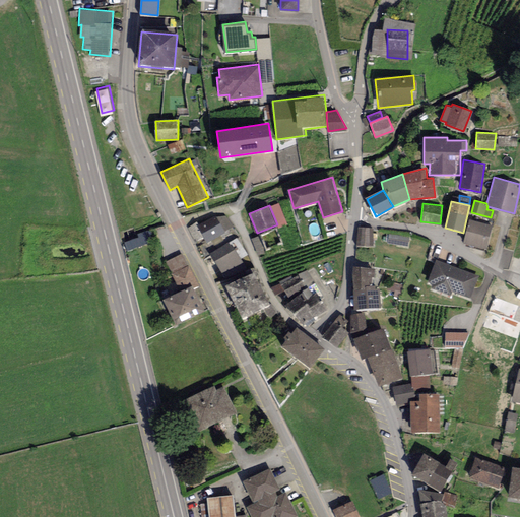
[(197,224),(206,241),(223,232),(214,215),(197,224)]
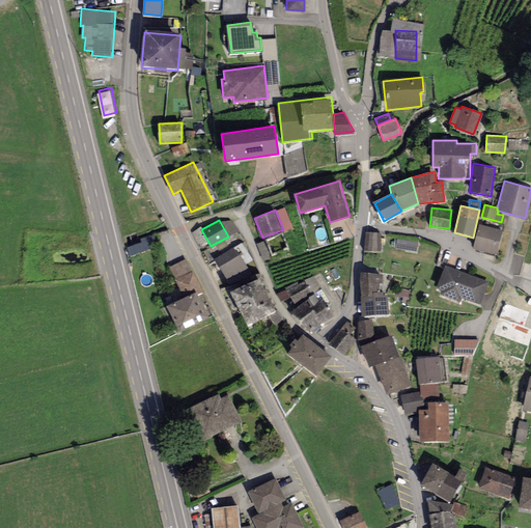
[(503,228),(479,223),(473,248),(497,253),(503,228)]
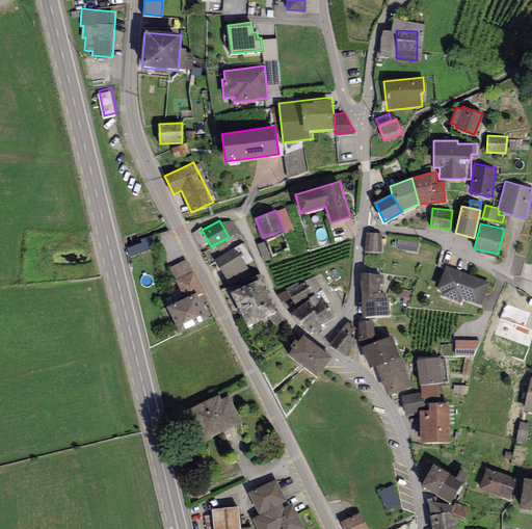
[(142,235),(143,240),(129,244),(131,253),(157,245),(154,232),(142,235)]
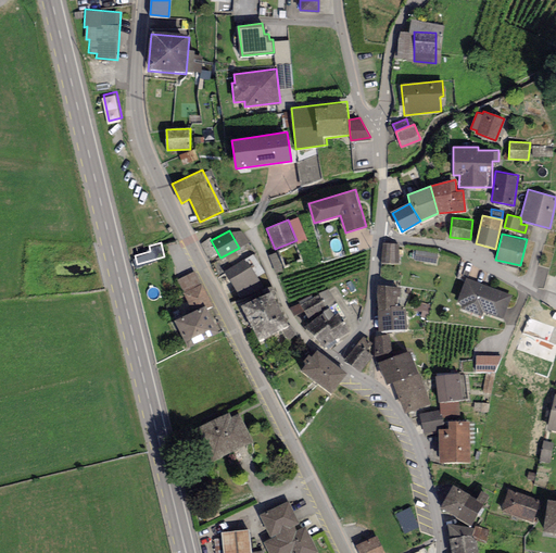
[(400,243),(382,242),(380,262),(399,263),(400,243)]
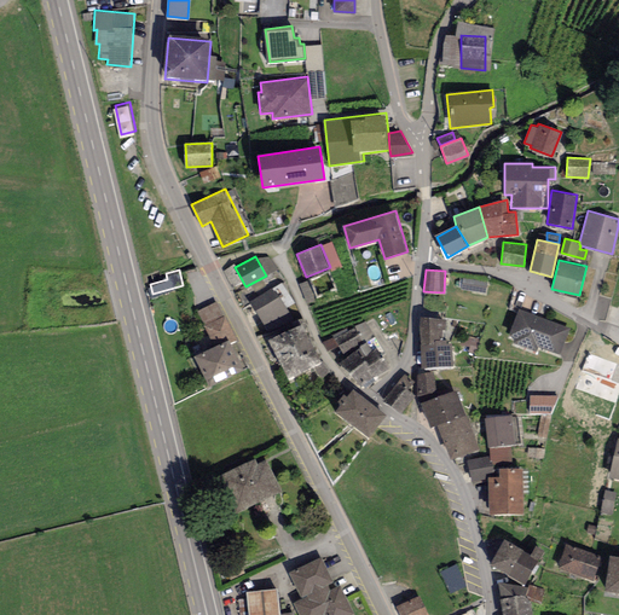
[(487,279),(462,277),(461,288),(486,291),(487,279)]
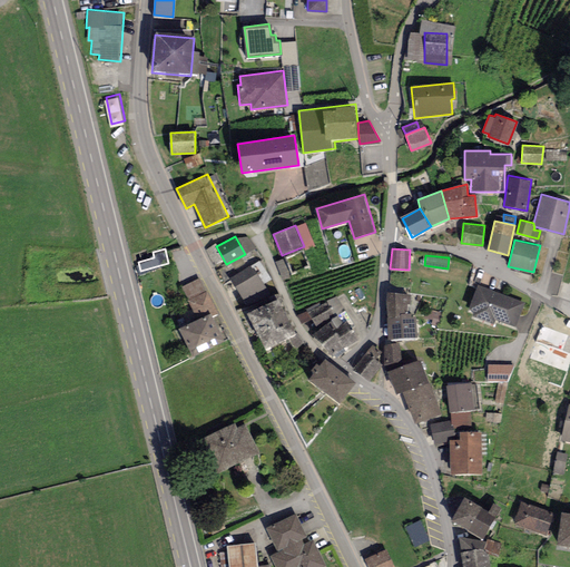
[(197,325),(179,334),(189,357),(223,340),(215,325),(220,322),(200,280),(183,287),(189,302),(186,303),(197,325)]
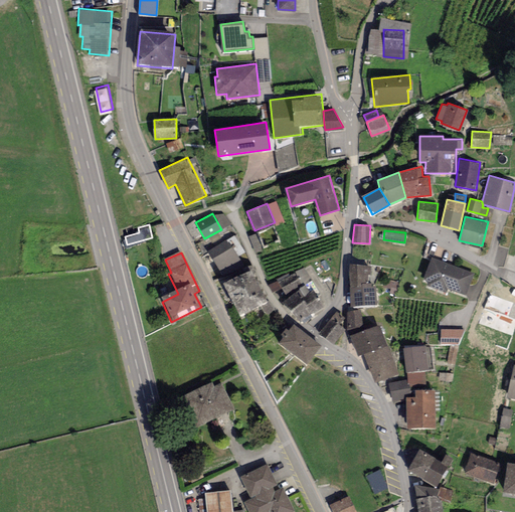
[(475,272),(431,256),(422,279),(426,281),(425,283),(445,291),(447,286),(466,294),(475,272)]
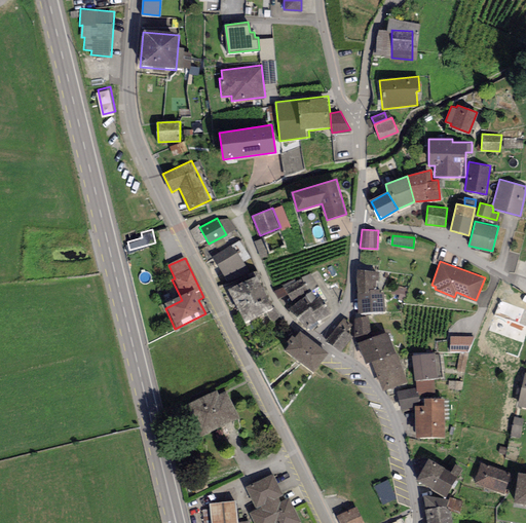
[(377,271),(359,272),(359,313),(385,312),(384,292),(377,292),(377,271)]
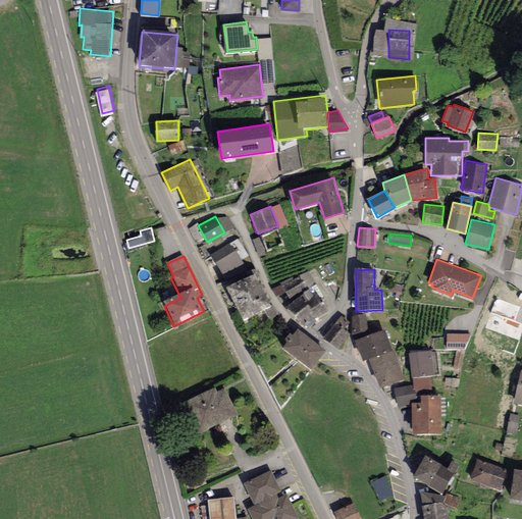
[(300,274),(281,284),(290,298),(307,288),(300,274)]
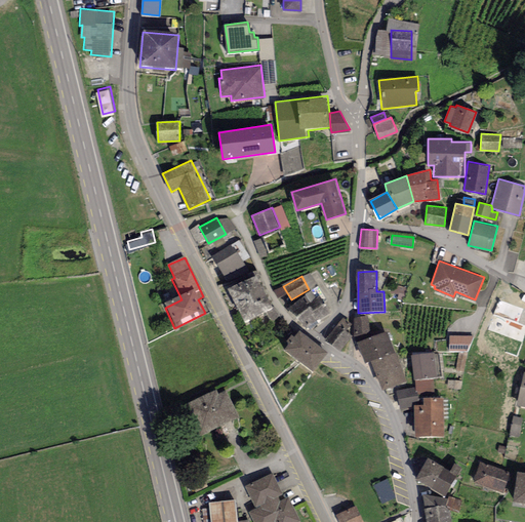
[(274,309),(256,277),(229,292),(245,323),(274,309)]
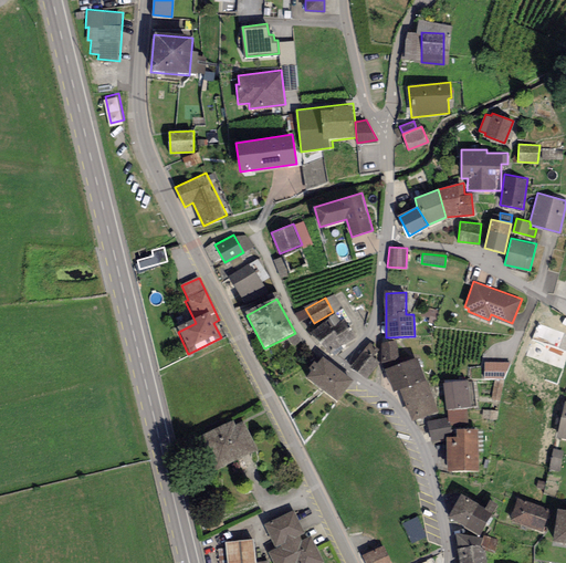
[(327,322),(312,333),(331,357),(358,336),(345,320),(333,329),(327,322)]
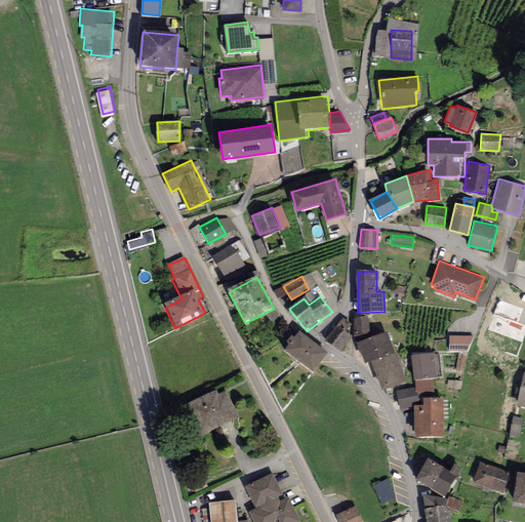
[(368,315),(353,316),(355,334),(370,332),(368,315)]
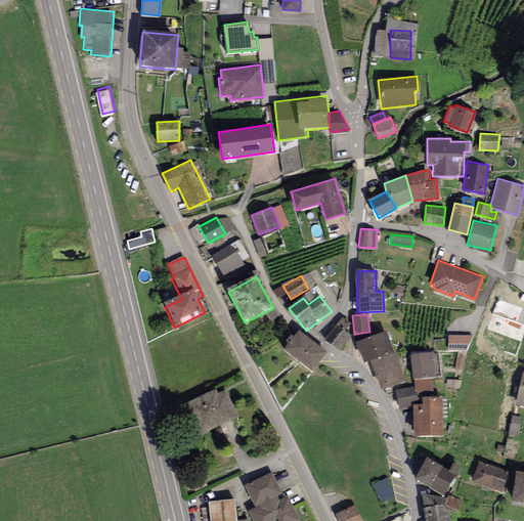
[(351,334),(336,324),(325,339),(341,349),(351,334)]
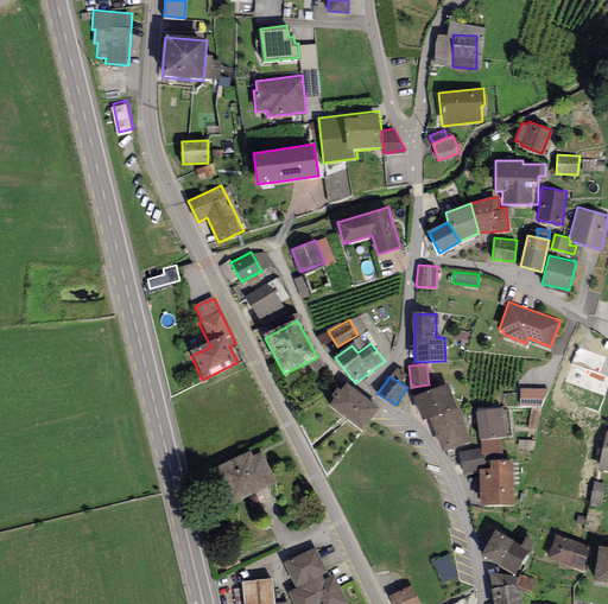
[(450,381),(413,395),(423,421),(430,419),(442,451),(472,440),(450,381)]
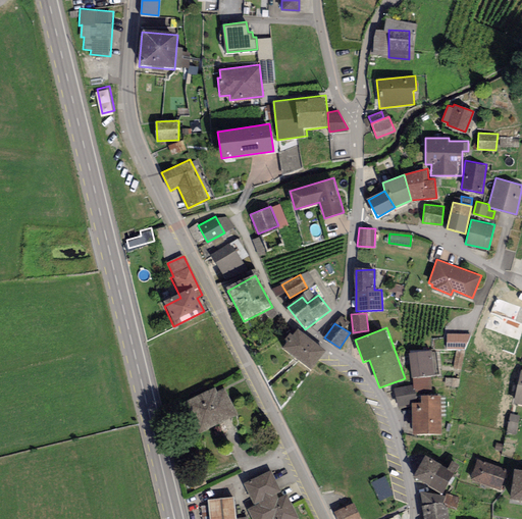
[(325,350),(297,328),(282,346),(311,368),(325,350)]
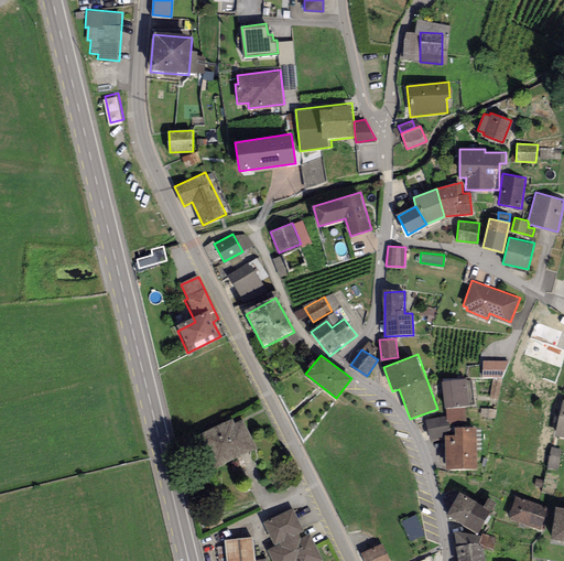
[(481,362),(468,364),(469,375),(492,376),(489,396),(498,398),(501,376),(509,359),(483,359),(481,362)]
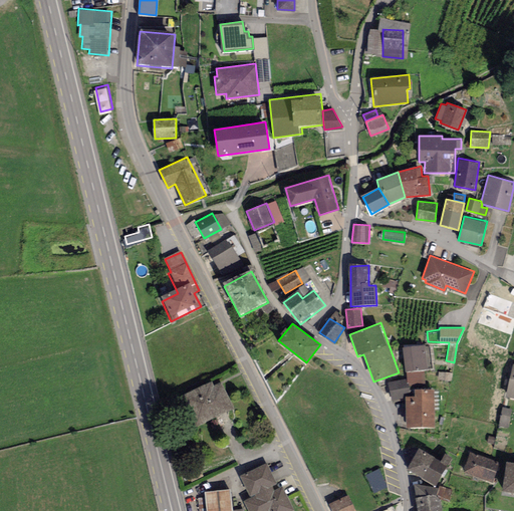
[(425,343),(403,346),(406,370),(428,367),(425,343)]
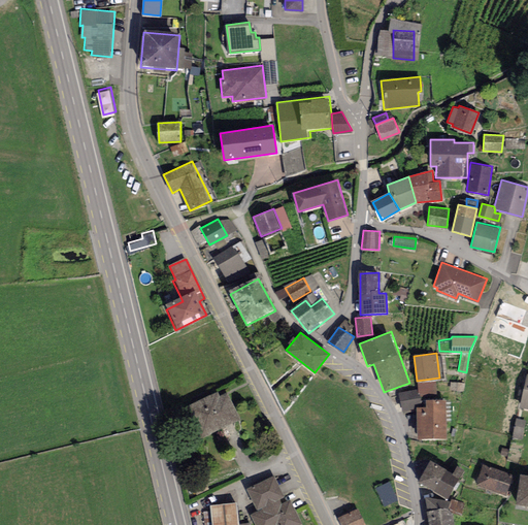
[(527,372),(526,373),(519,407),(527,409),(527,372)]
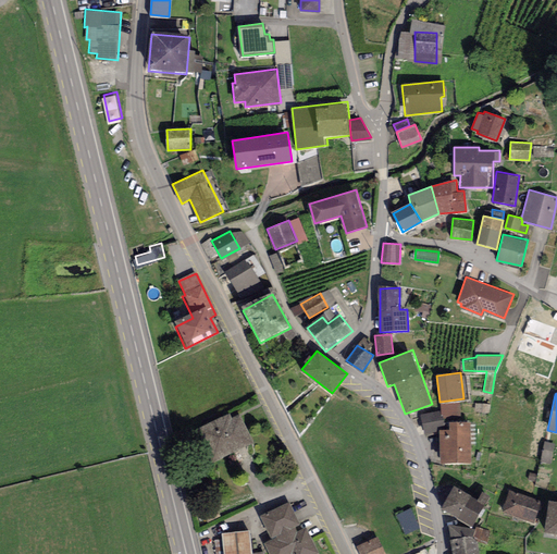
[(490,403),(475,402),(474,410),(489,411),(490,403)]
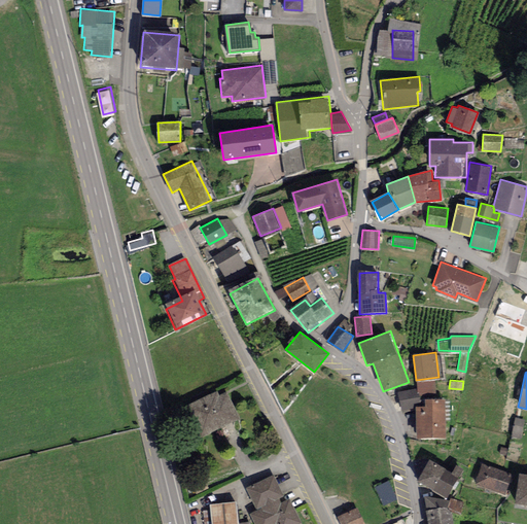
[(417,387),(397,391),(401,409),(421,404),(417,387)]
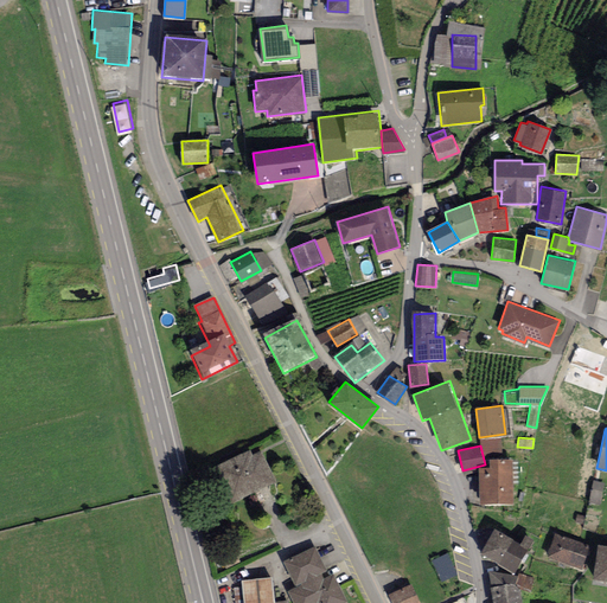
[(250,448),(210,468),(228,504),(276,480),(261,449),(253,454),(250,448)]
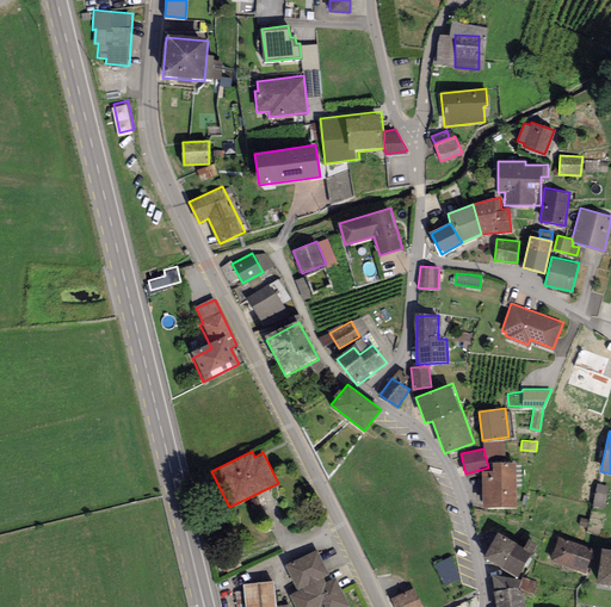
[(492,470),(482,471),(483,508),(517,507),(514,462),(492,463),(492,470)]
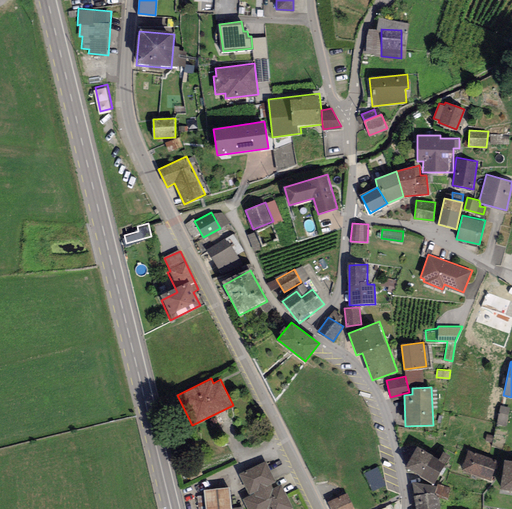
[(510,406),(500,404),(496,422),(506,424),(510,406)]
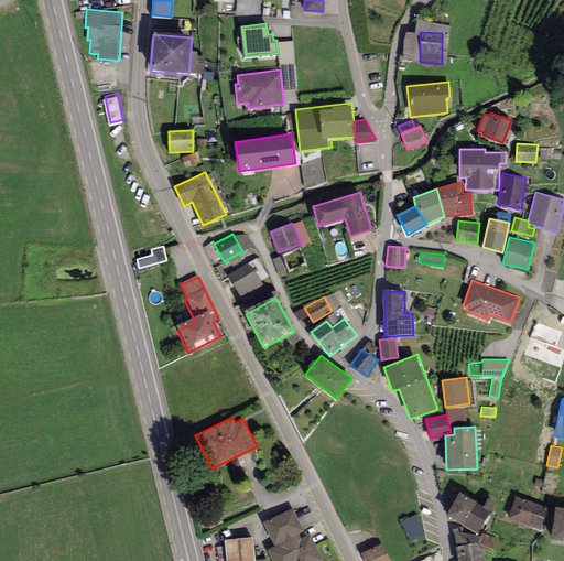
[(483,506),(459,493),(446,516),(477,533),(496,502),(488,497),(483,506)]
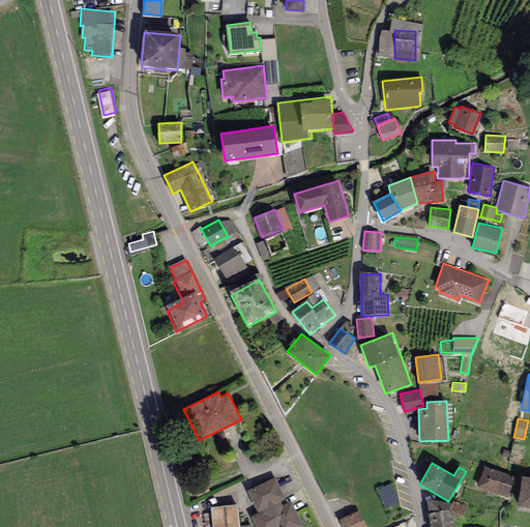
[(516,477),(484,466),(477,486),(509,497),(516,477)]
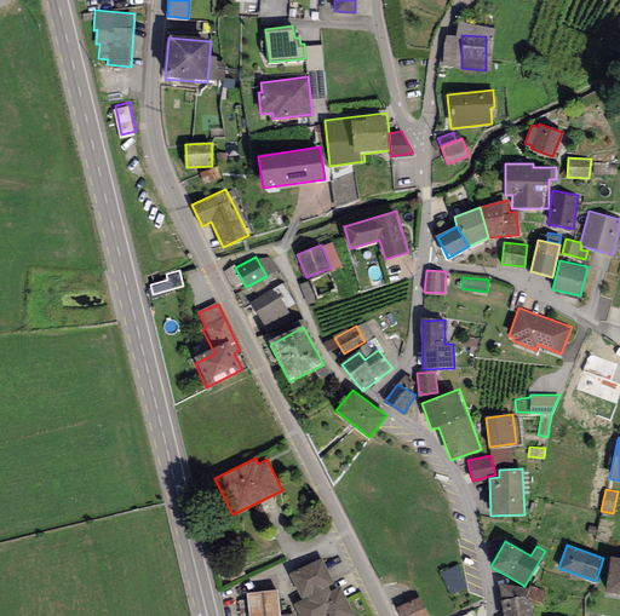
[(322,557),(291,573),(304,598),(294,602),(302,615),(349,615),(355,614),(340,583),(337,586),(322,557)]
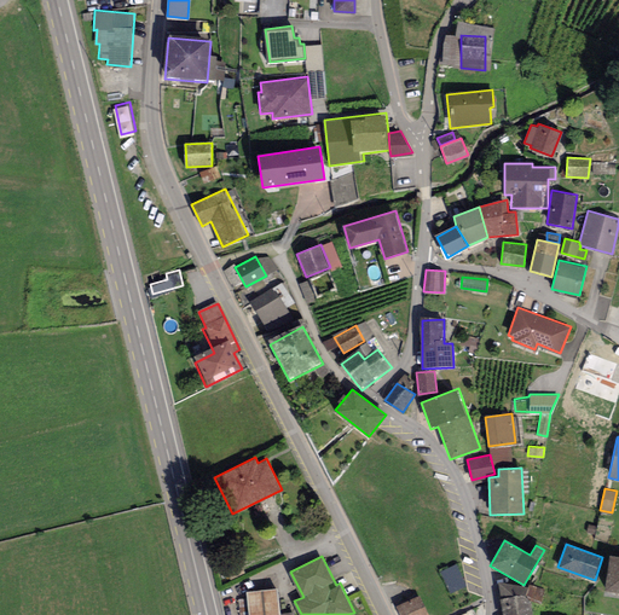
[(618,557),(609,556),(605,592),(618,593),(618,557)]
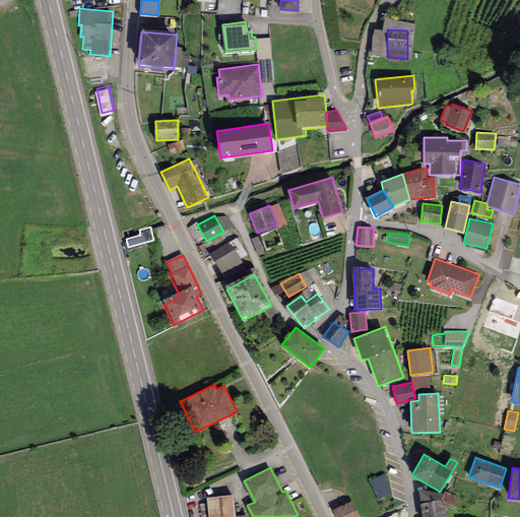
[(234,516),(232,495),(206,497),(207,516),(234,516)]
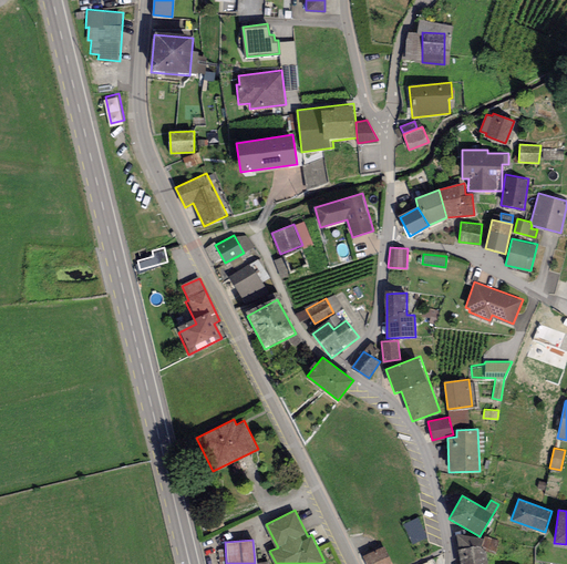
[(394,563),(385,544),(363,555),(367,563),(394,563)]
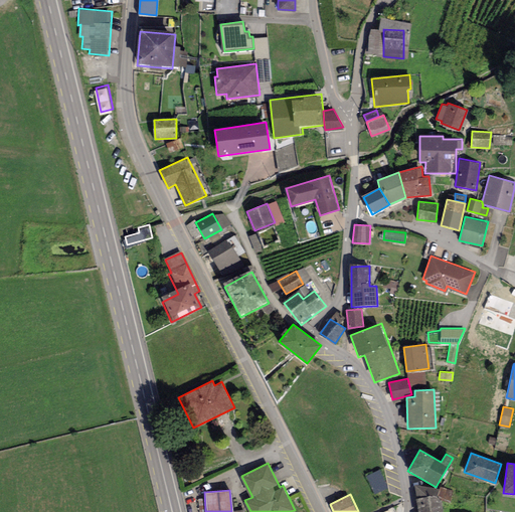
[(418,511),(444,511),(441,495),(416,499),(418,511)]
